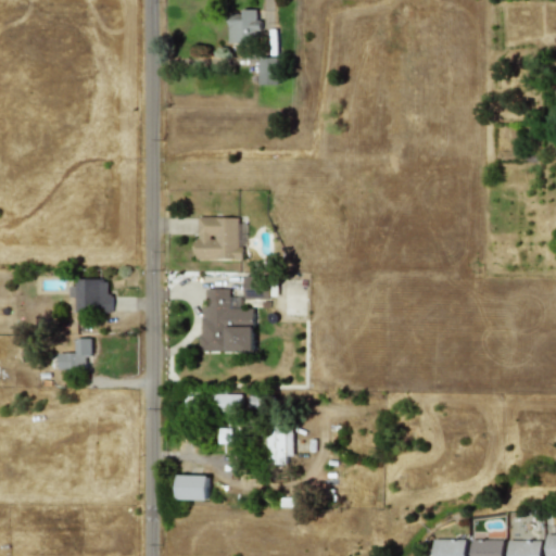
[(229,42),(252,43),(252,32),(258,32),(260,11),(229,11),(229,42)]
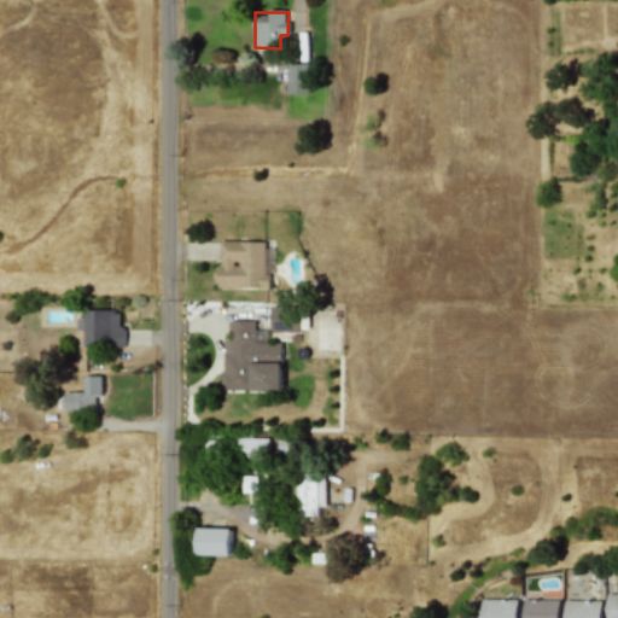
[(287,64),(289,94),(309,93),(308,63),(287,64)]
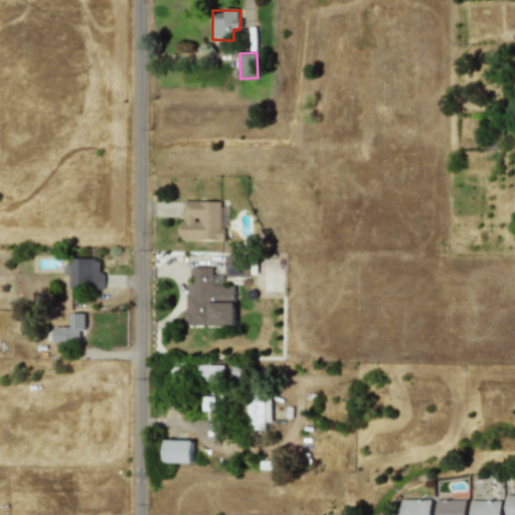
[(221,201),(182,201),(182,240),(225,240),(225,220),(221,220),(221,201)]
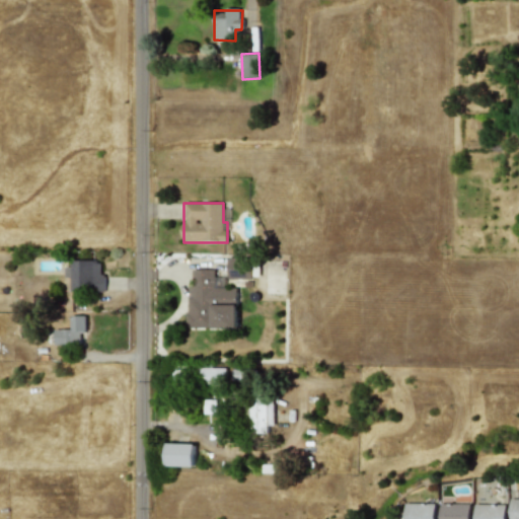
[(69,291),(104,291),(104,274),(100,274),(100,261),(69,261),(69,291)]
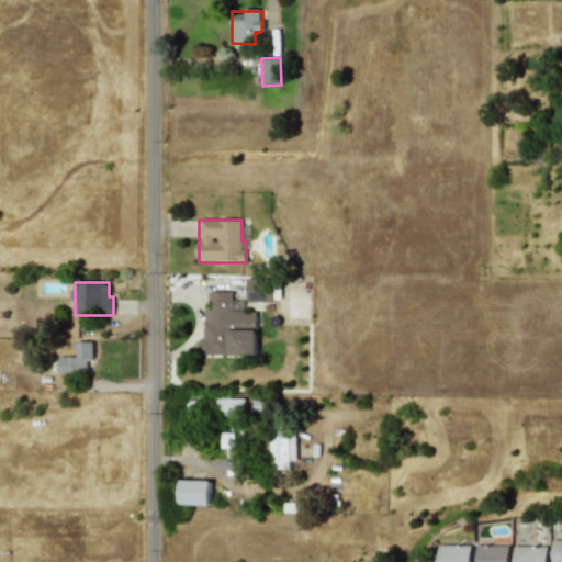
[(256,312),(243,312),(243,300),(232,300),(232,292),(208,292),(208,311),(202,311),(202,357),(257,356),(256,312)]
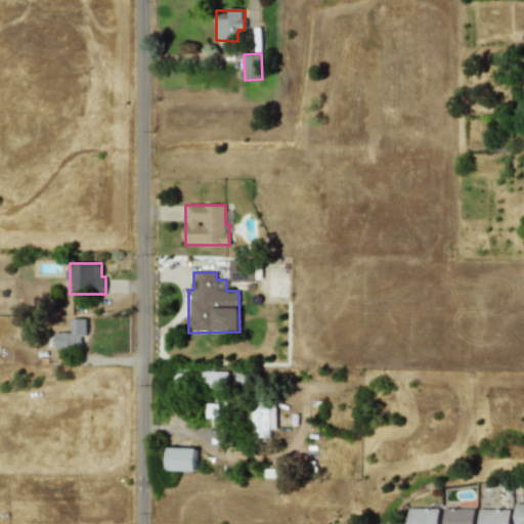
[(71,333),(54,333),(54,349),(81,348),(81,335),(86,335),(86,321),(71,321),(71,333)]
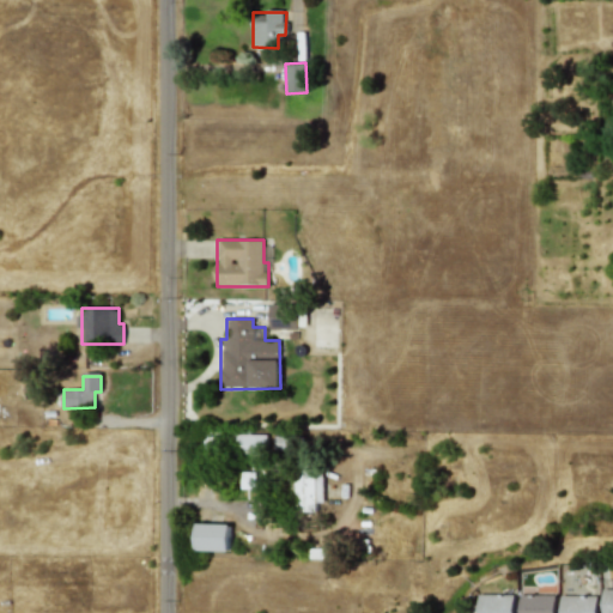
[(267,435),(237,435),(237,455),(266,455),(267,435)]
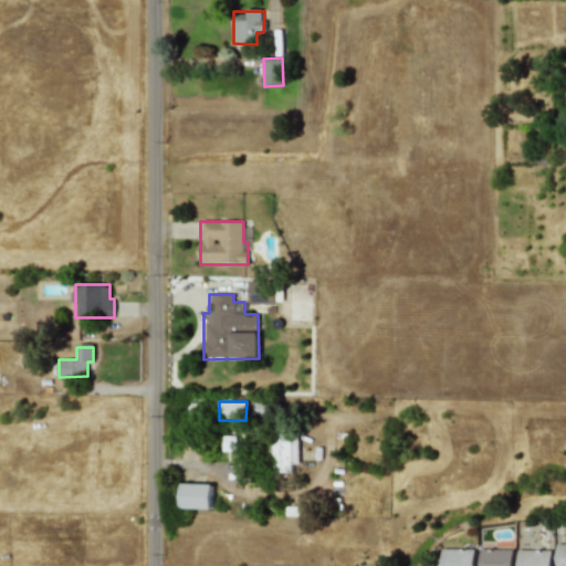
[(273,472),(292,472),(292,463),(299,464),(299,443),(291,442),(292,438),(274,437),(273,472)]
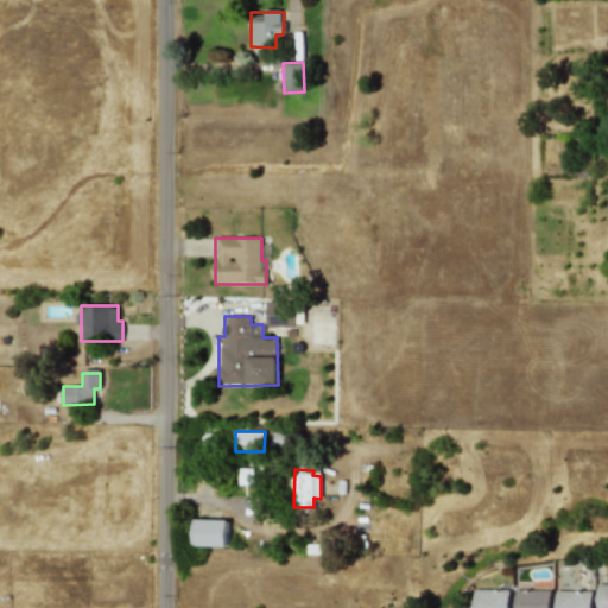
[(227,546),(228,520),(195,519),(195,546),(227,546)]
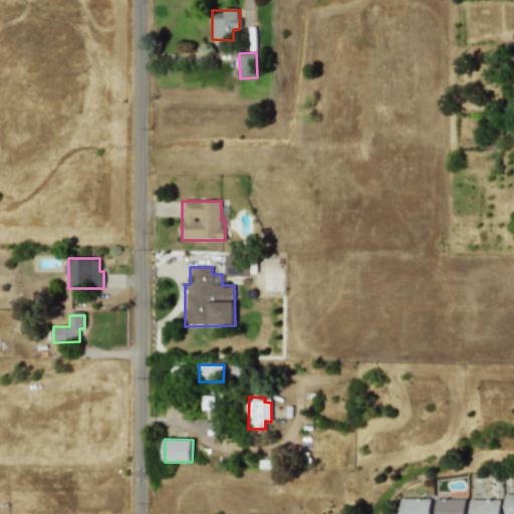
[(504,513),(513,513),(513,494),(505,494),(504,513)]
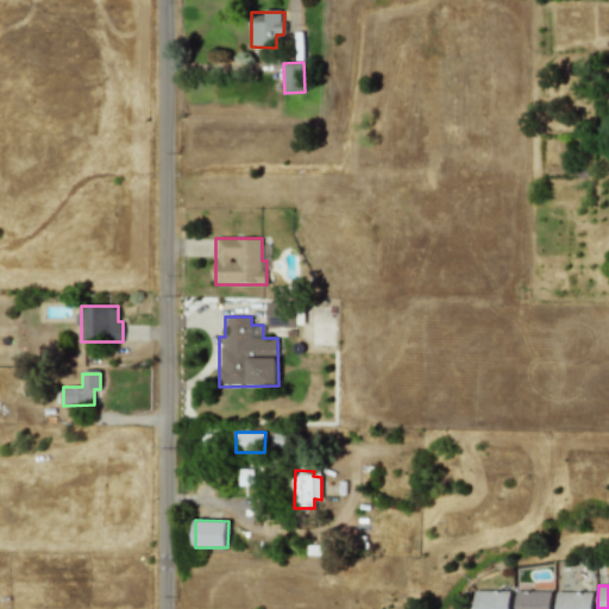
[(510,608),(510,591),(476,591),(475,608),(510,608)]
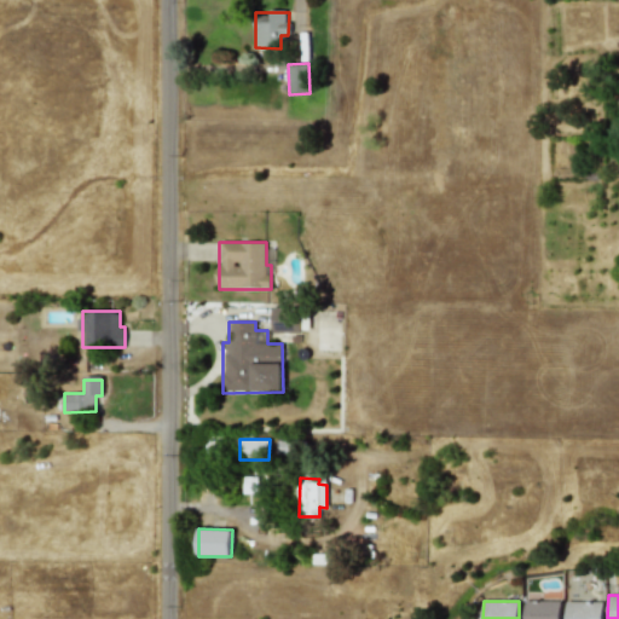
[(561,618),(561,601),(525,601),(524,618),(561,618)]
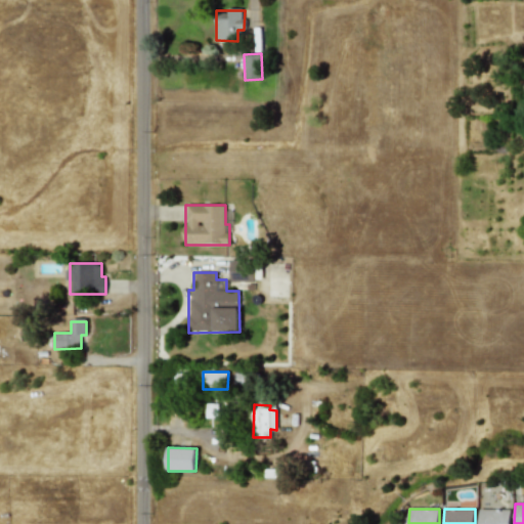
[(479,509),(479,523),(511,523),(511,509),(479,509)]
